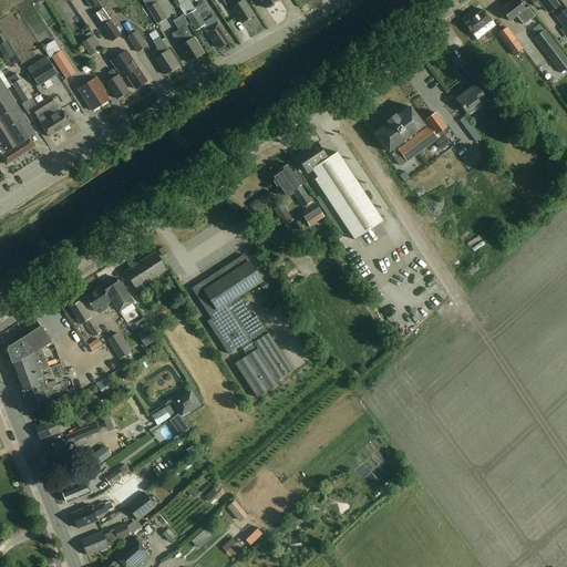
[(206,26),(189,0),(177,0),(181,4),(178,6),(186,18),(187,17),(197,31),(206,26)]
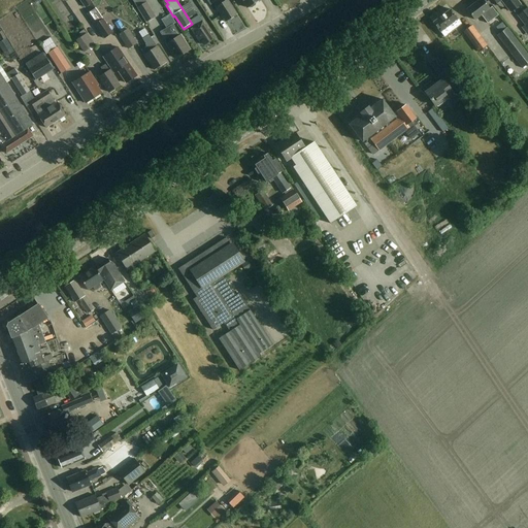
[(210,0),(216,7),(226,22),(237,14),(228,0),(226,0),(224,1),(222,0),(210,0)]
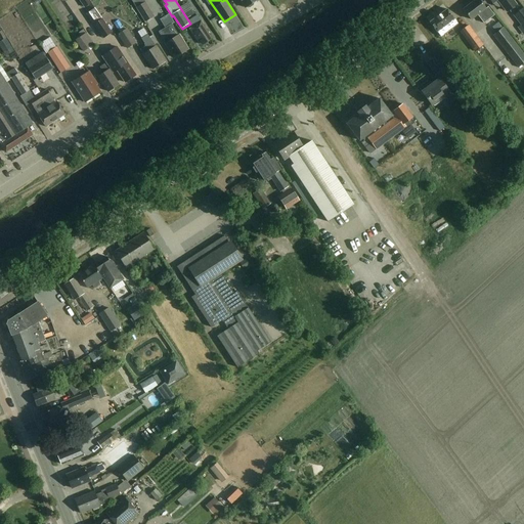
[(479,0),(474,0),(464,8),(472,19),(481,11),(486,18),(490,14),(485,8),(486,8),(479,0)]
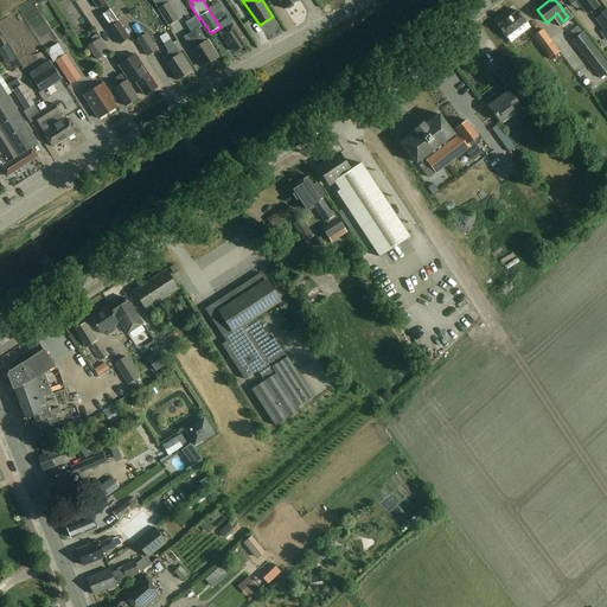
[(568,0),(572,4),(574,7),(579,8),(581,6),(588,16),(599,7),(593,0),(568,0)]
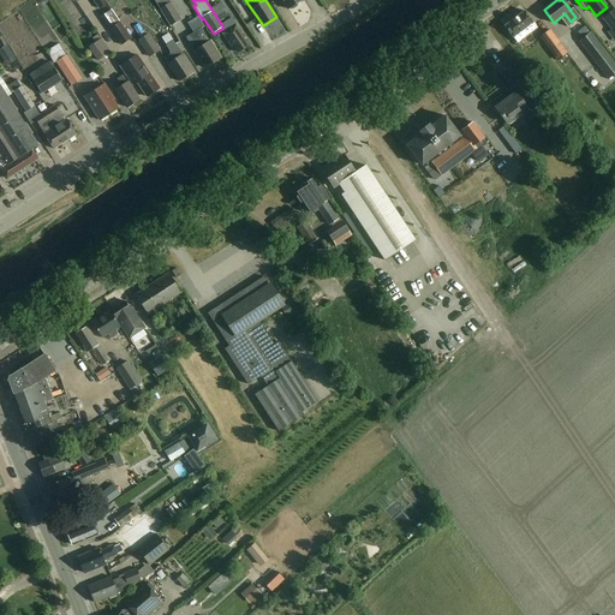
[(181,19),(171,3),(160,9),(171,25),(181,19)]
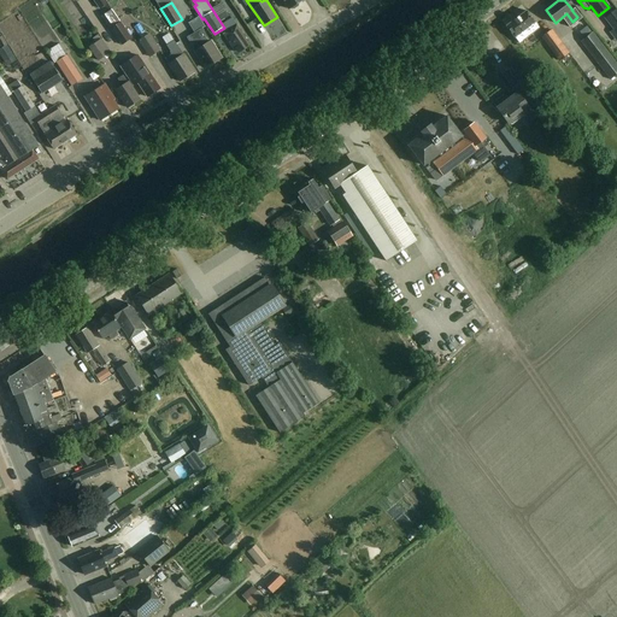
[(616,7),(616,9),(604,18),(616,34),(616,7)]
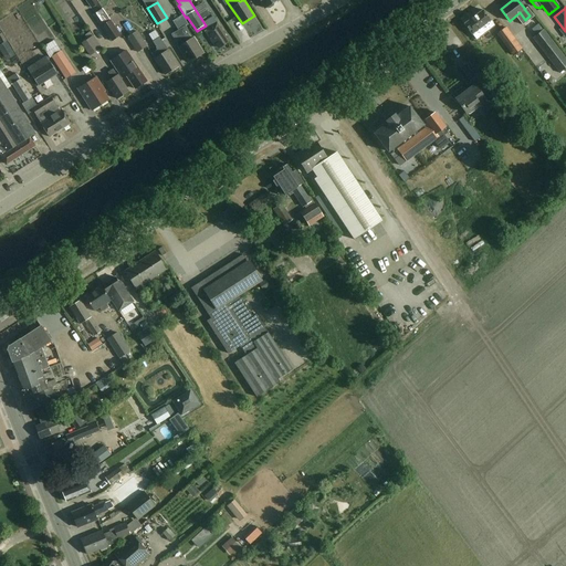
[(491,20),(483,10),(464,23),(472,34),(477,39),(494,25),(491,21),(491,20)]
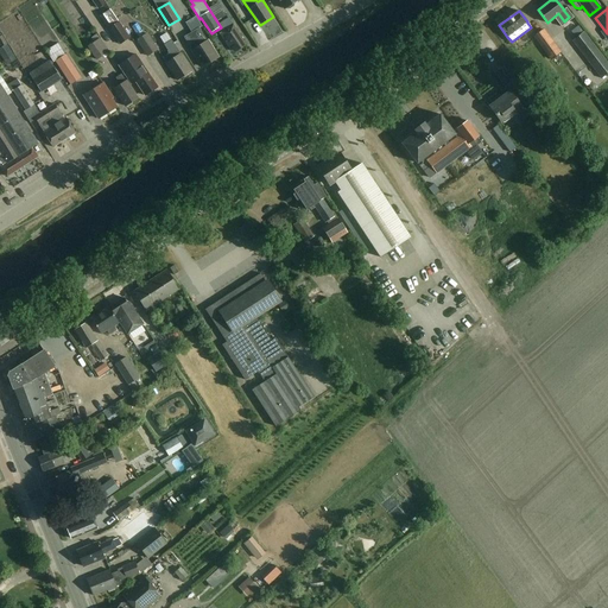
[(246,44),(229,19),(222,24),(226,30),(220,33),(232,50),(233,49),(235,51),(246,44)]
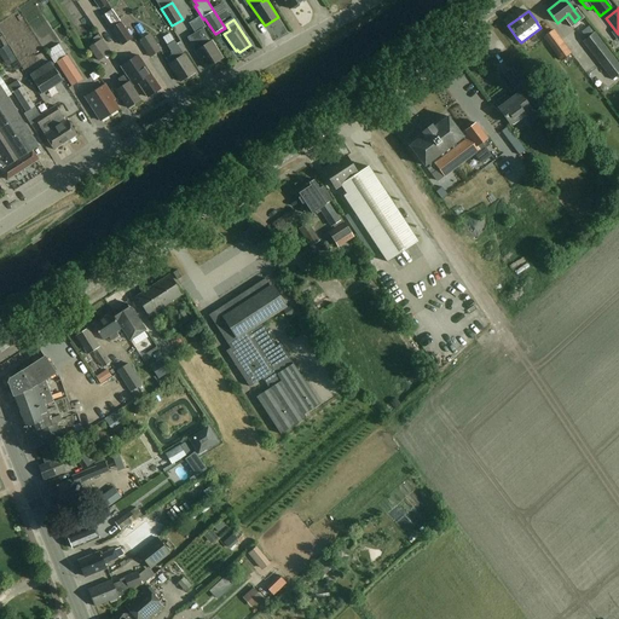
[(133,39),(121,22),(111,29),(122,46),(133,39)]
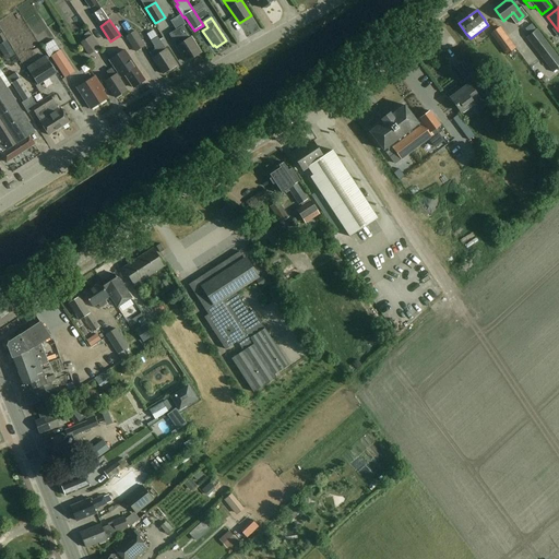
[(191,37),(183,26),(170,35),(177,46),(182,55),(187,61),(201,52),(197,46),(197,45),(192,37),(191,37)]
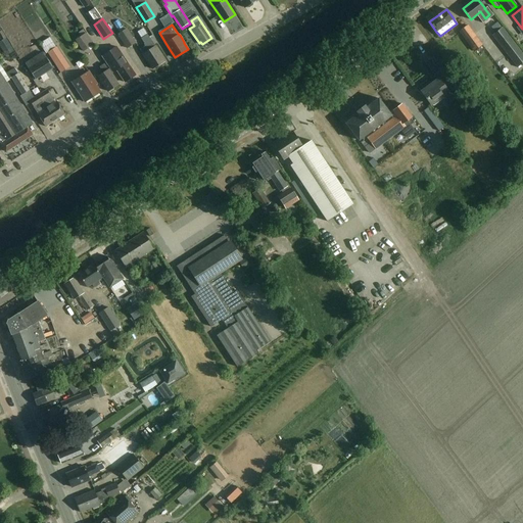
[(468,25),(460,31),(475,51),(483,45),(468,25)]
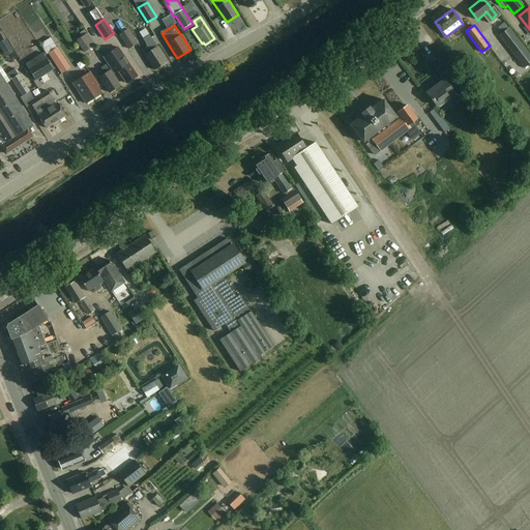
[(529,54),(509,28),(499,35),(525,68),(529,63),(529,54)]
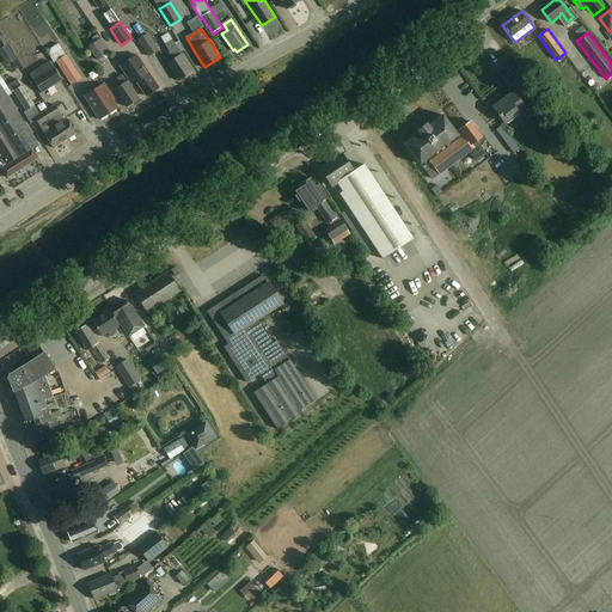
[(159,50),(148,34),(138,41),(150,57),(159,50)]
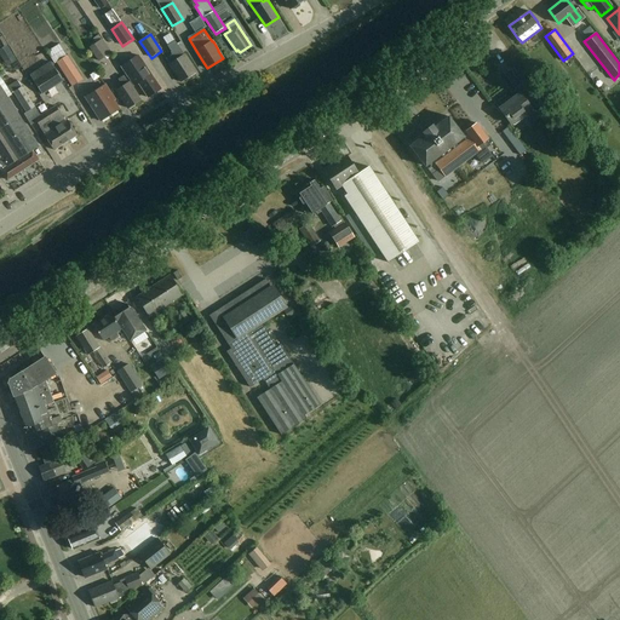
[(22,67),(3,35),(0,36),(0,46),(1,49),(0,49),(0,55),(11,73),(22,67)]
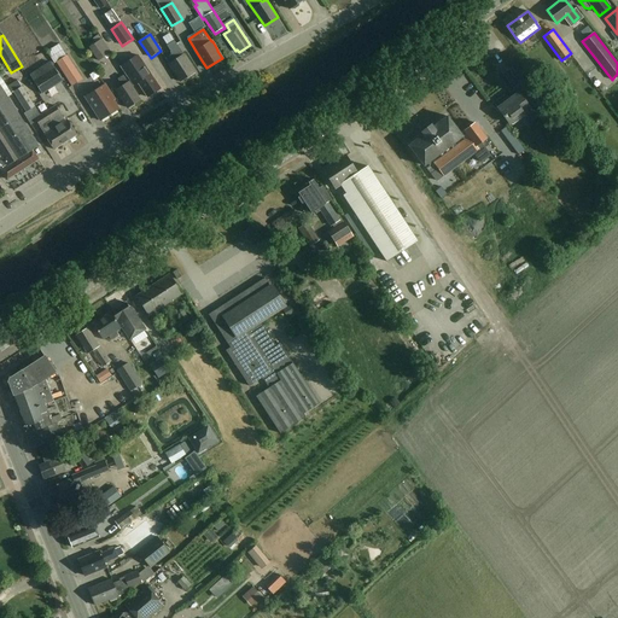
[(111,53),(101,39),(89,47),(99,62),(111,53)]
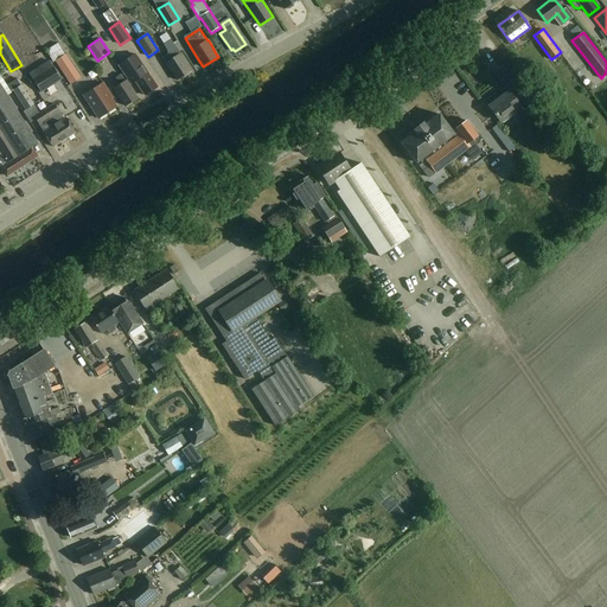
[(180,53),(172,40),(165,45),(170,53),(163,58),(177,80),(192,70),(180,53)]
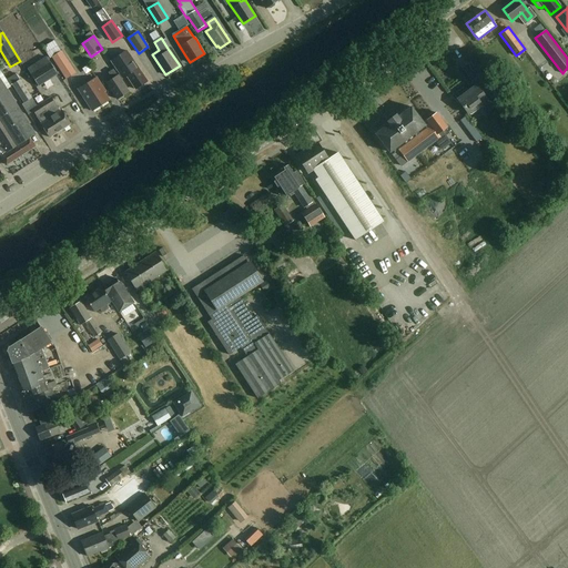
[(77,72),(62,51),(52,58),(67,79),(77,72)]
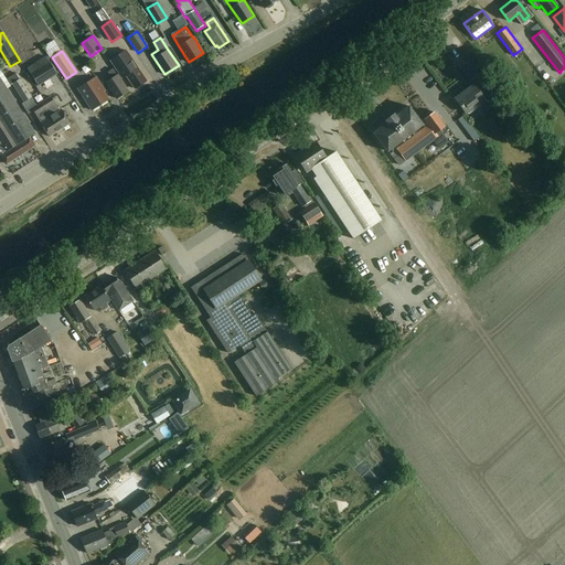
[(137,67),(126,51),(110,61),(123,78),(127,76),(136,88),(147,81),(138,66),(137,67)]
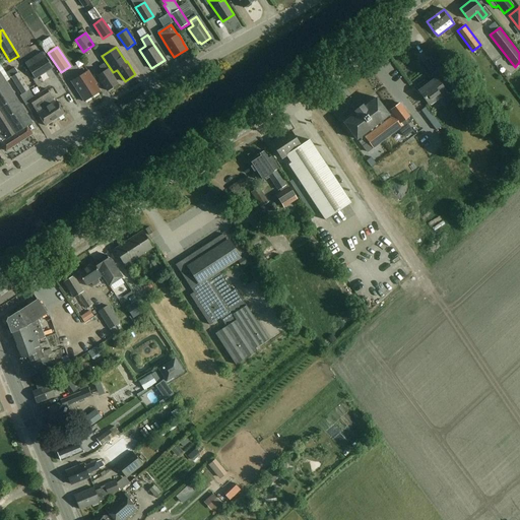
[(53,68),(43,52),(25,63),(36,79),(53,68)]
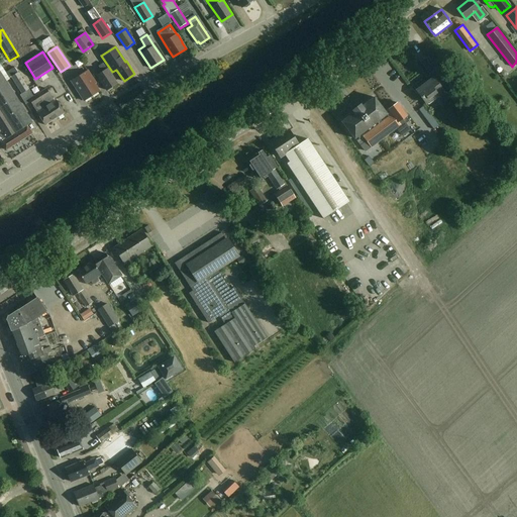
[(435,70),(426,58),(420,62),(429,74),(435,70)]
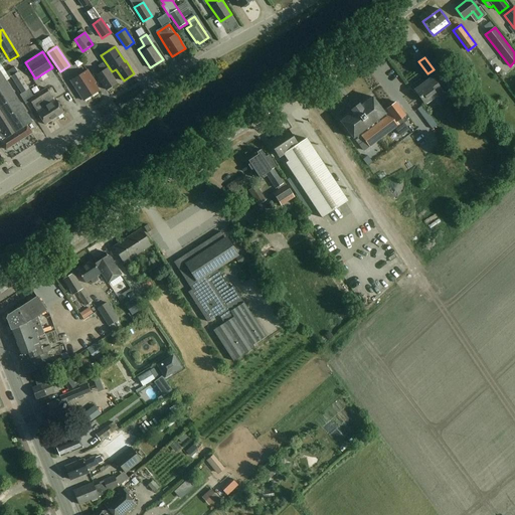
[(117,82),(104,62),(99,65),(103,71),(97,75),(107,90),(117,82)]
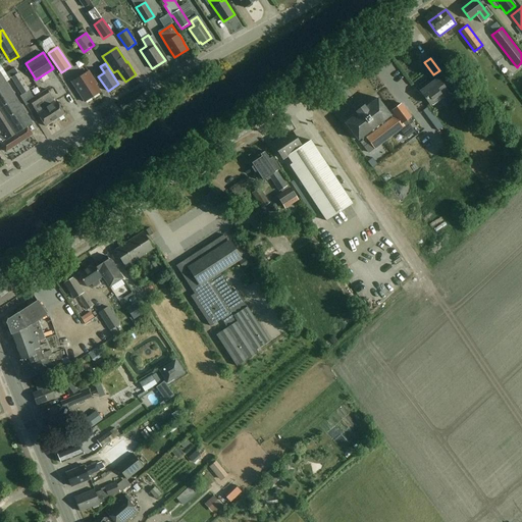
[(30,90),(15,67),(8,72),(22,95),(30,90)]
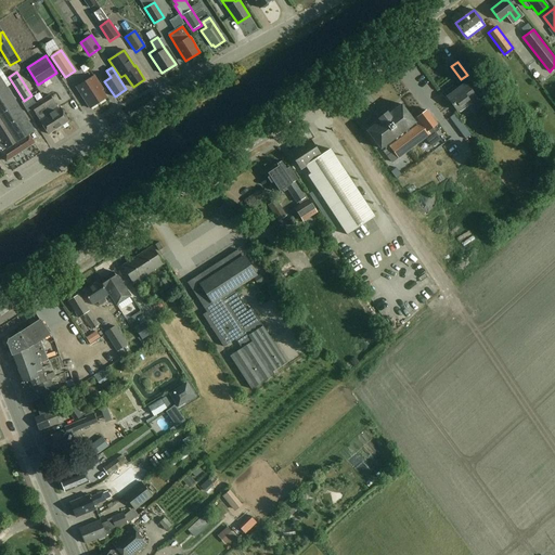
[(103,89),(94,76),(77,87),(90,107),(106,98),(102,90),(103,89)]
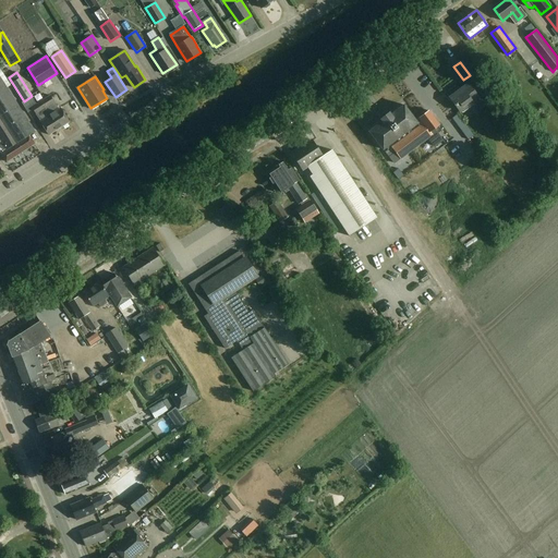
[(451,99),(461,112),(474,102),(480,111),(485,107),(468,84),(462,87),(459,83),(444,94),(449,101),(451,99)]
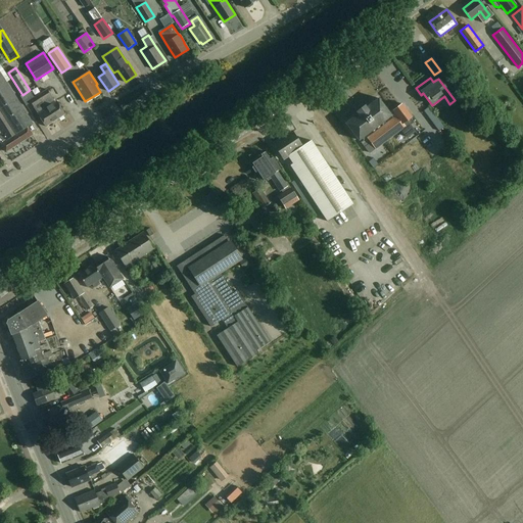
[(30,127),(0,80),(0,141),(6,151),(33,135),(28,127),(30,127)]
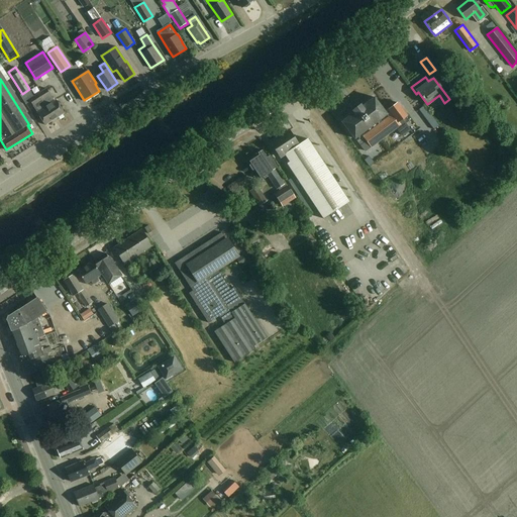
[(46,89),(38,94),(56,119),(65,113),(56,100),(55,101),(46,89)]
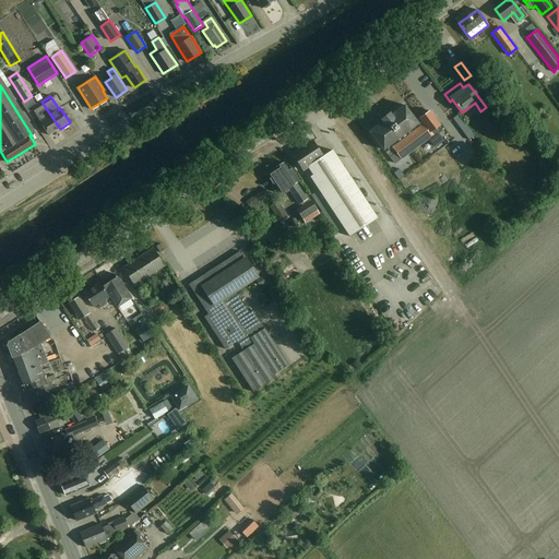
[(60,129),(42,102),(33,108),(49,135),(60,129)]
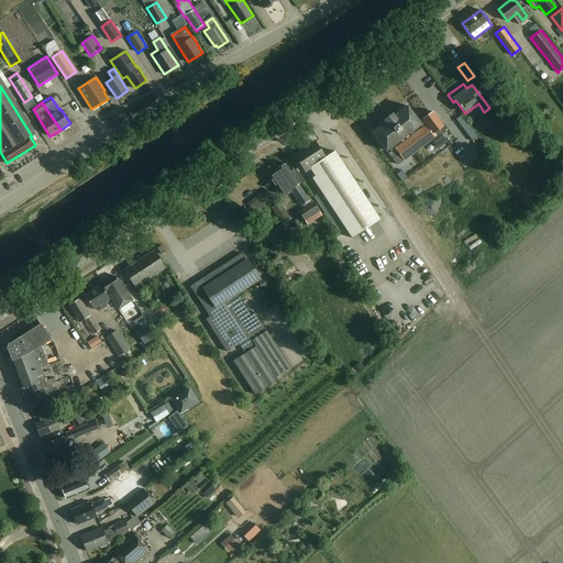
[(75,103),(66,109),(73,118),(80,112),(75,103)]
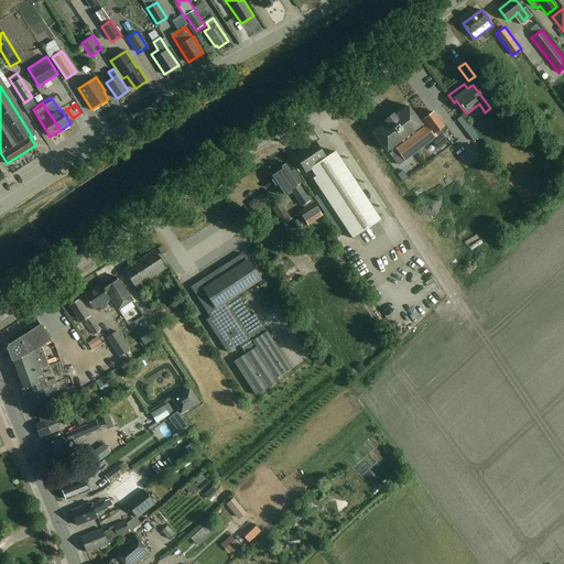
[(388,151),(391,149),(422,125),(422,123),(409,106),(396,116),(393,114),(383,121),(384,123),(373,132),(388,151)]
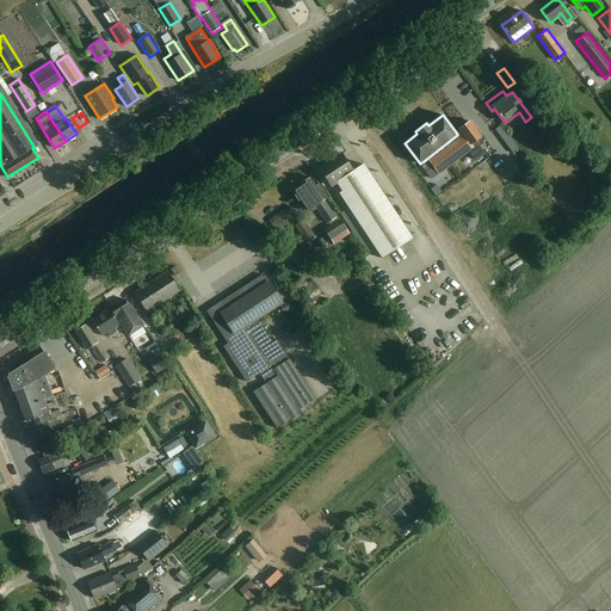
[(460,133),(457,134),(457,135),(469,150),(476,160),(485,153),(479,146),(483,143),(479,137),(481,136),(470,122),(458,130),(460,133)]
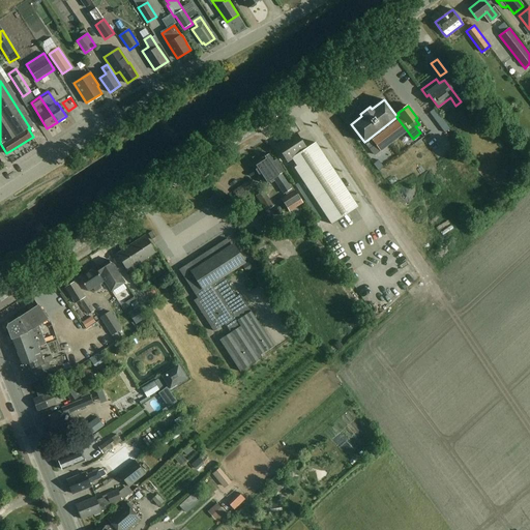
[(381,150),(407,130),(396,117),(367,140),(373,146),(376,143),(381,150)]
